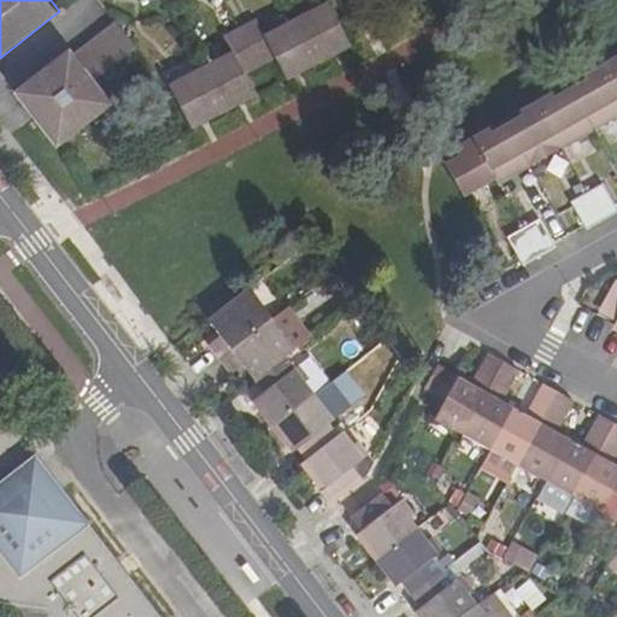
[(170,86),(193,131),(258,98),(246,72),(277,58),(289,81),(352,48),(328,1),(299,18),(265,35),(257,18),(240,28),(225,36),(234,52),(201,69),(170,86)]
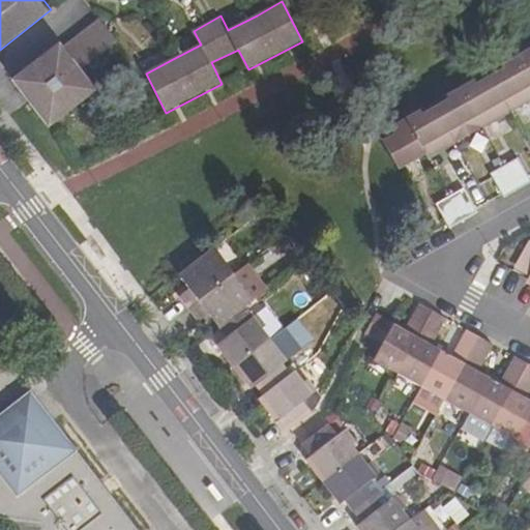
[(13,80),(50,127),(97,91),(80,69),(117,40),(101,20),(63,48),(60,43),(13,80)]
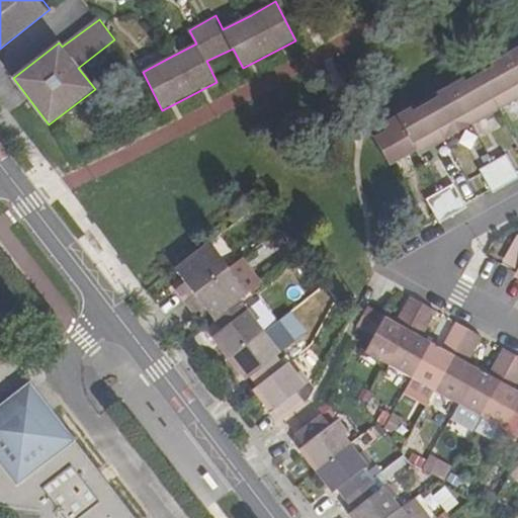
[(517,48),(504,57),(517,80),(517,48)]
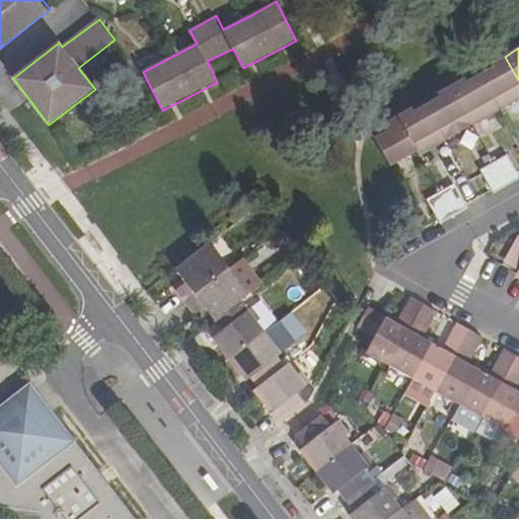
[(478,71),(501,109),(518,99),(518,81),(505,57),(478,71)]
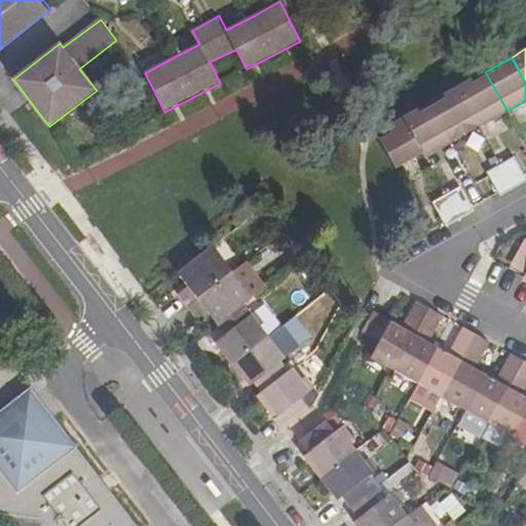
[(458,87),(480,126),(508,111),(485,72),(458,87)]
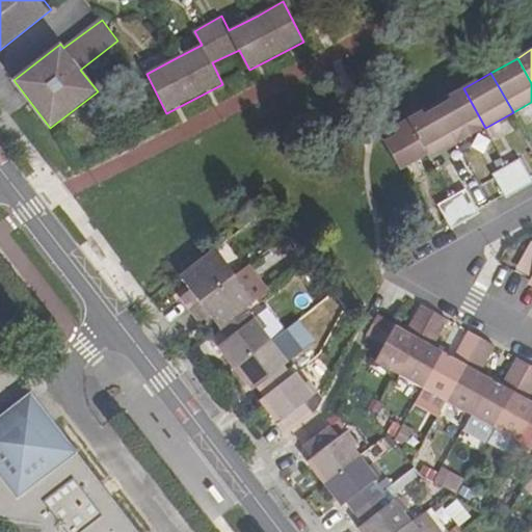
[(435,105),(457,143),(485,128),(463,88),(435,105)]
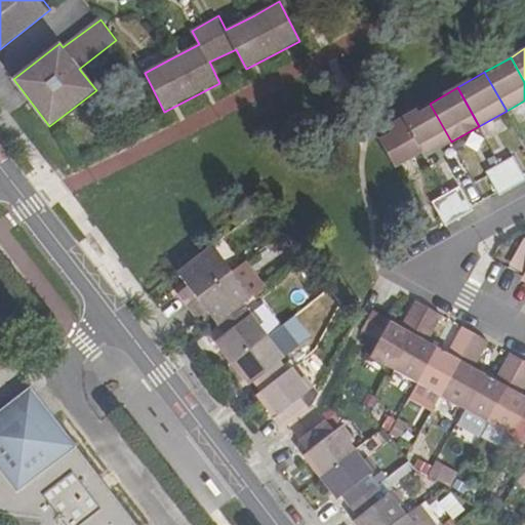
[(403,118),(426,156),(451,142),(430,104),(403,118)]
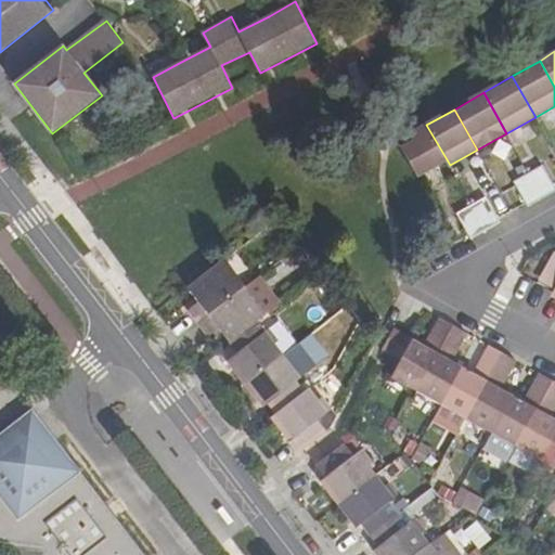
[(398,141),(418,177),(448,162),(426,125),(398,141)]
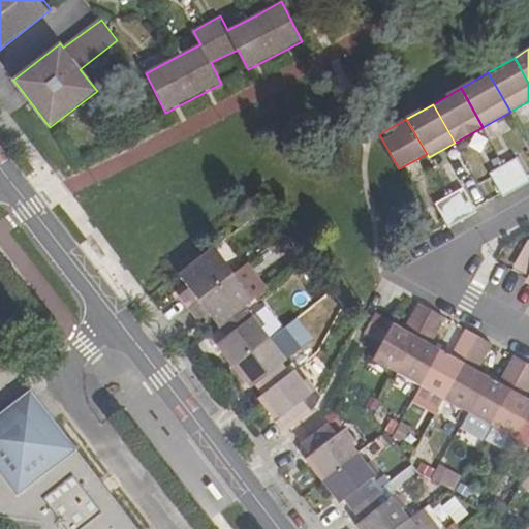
[(504,166),(519,191),(528,185),(528,177),(519,159),(504,166)]
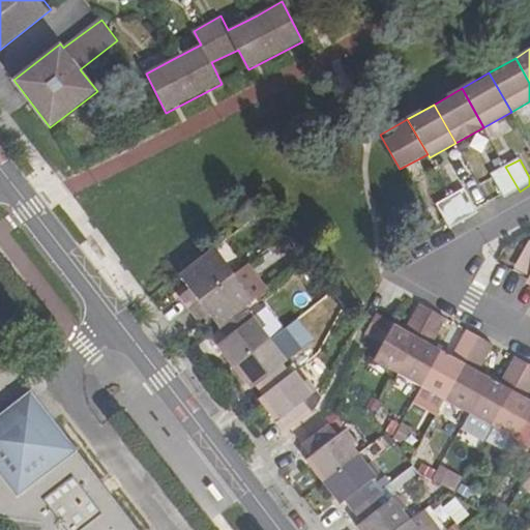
[(492,175),(506,200),(520,192),(505,167),(492,175)]
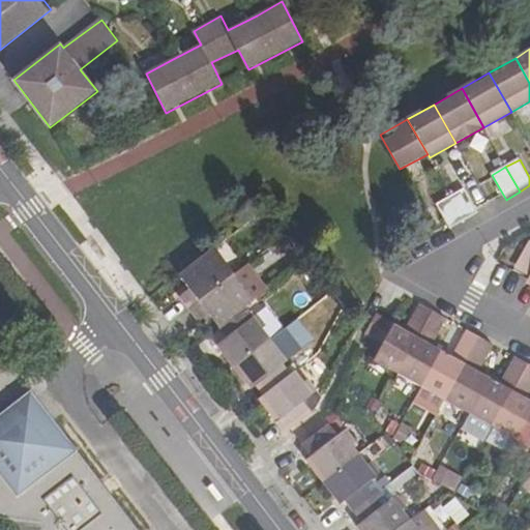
[(451,197),(466,222),(479,213),(466,188),(451,197)]
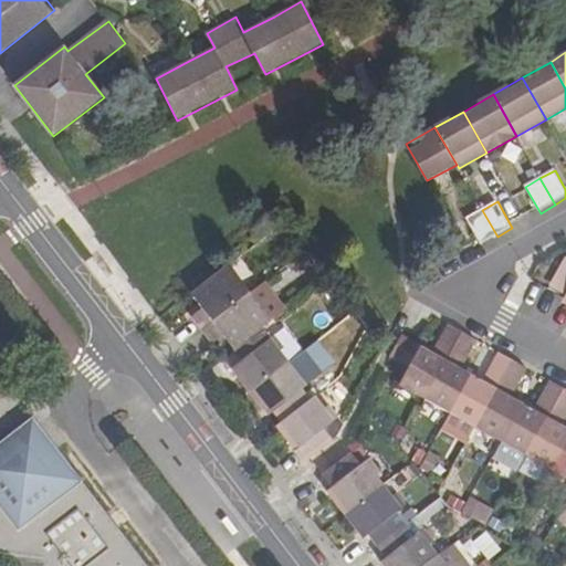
[(468,218),(482,244),(498,237),(482,210),(468,218)]
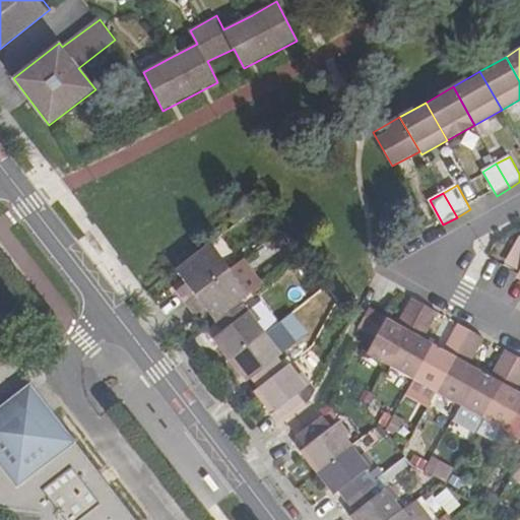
[(176,289),(186,303),(229,269),(209,245),(175,270),(185,282),(176,289)]
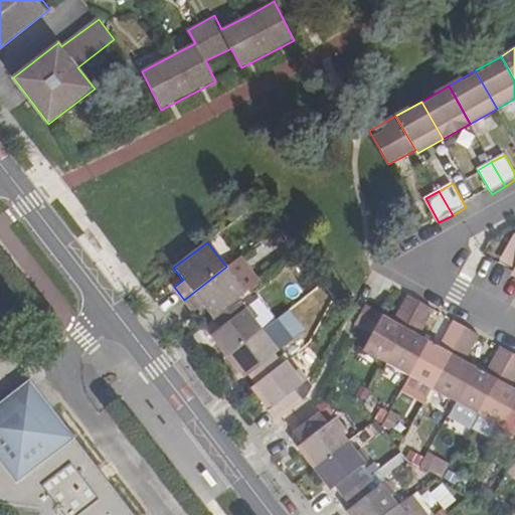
[(258,282),(238,256),(226,267),(245,292),(258,282)]
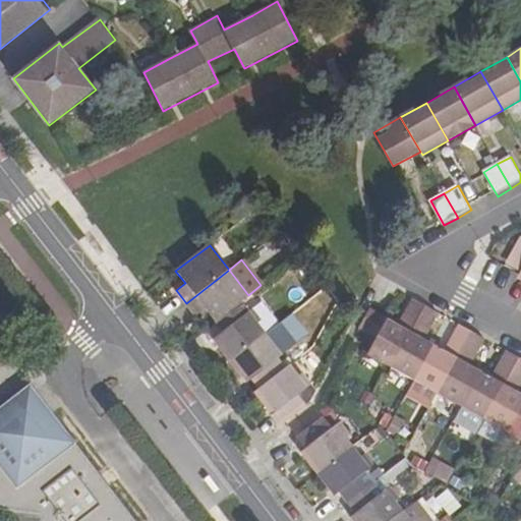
[(206,308),(215,321),(242,300),(248,295),(229,270),(186,303),(195,315),(206,308)]
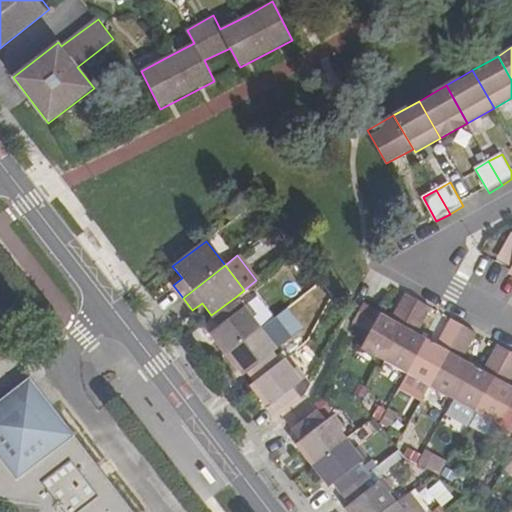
[(361,348),(384,360),(418,300),(405,293),(391,318),(381,313),(369,334),(361,348)]
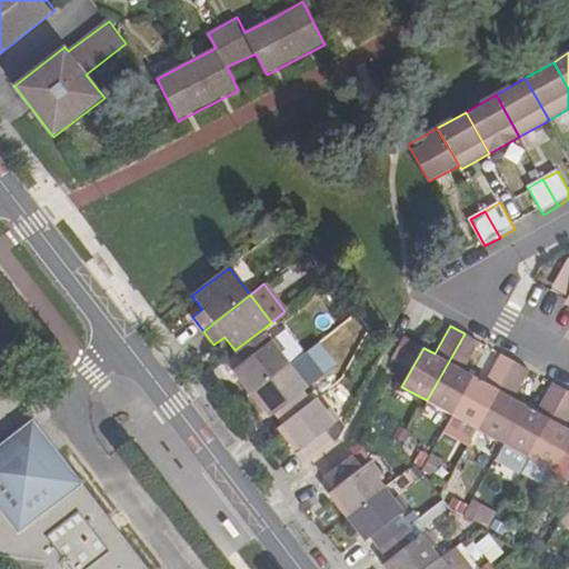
[(232,369),(251,393),(290,363),(282,351),(286,349),(277,337),(271,339),(265,328),(235,350),(243,361),(232,369)]
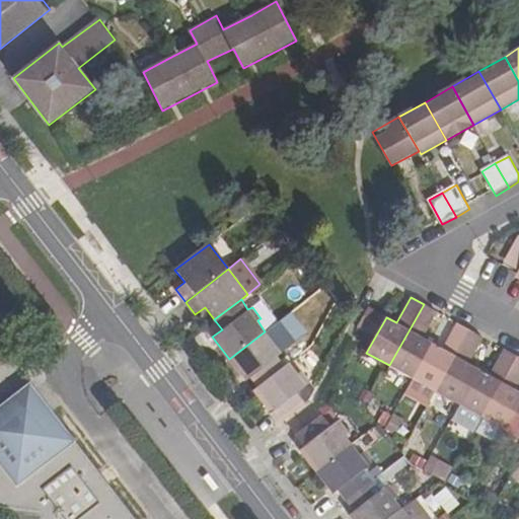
[(389,365),(413,379),(433,343),(423,338),(437,312),(424,304),(389,365)]
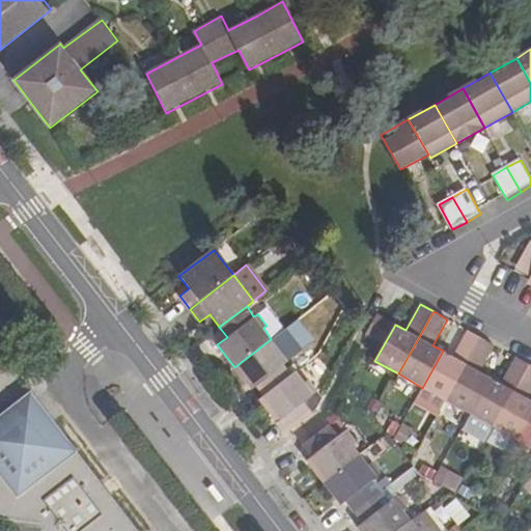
[(368,338),(383,346),(395,325),(381,316),(368,338)]
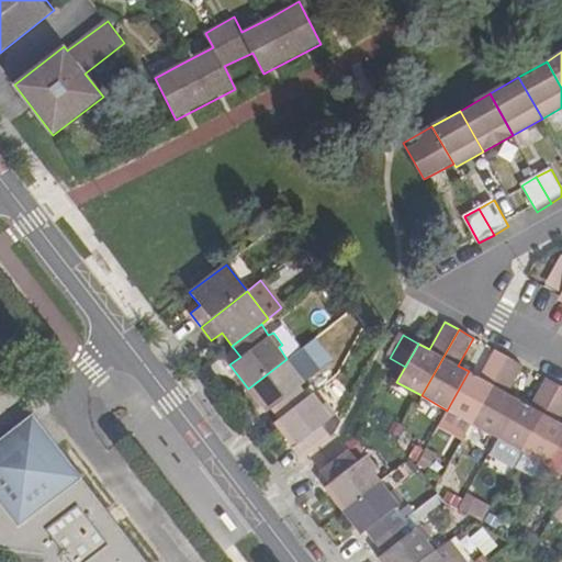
[(447,411),(472,424),(509,357),(495,349),(479,378),(469,371),(447,411)]
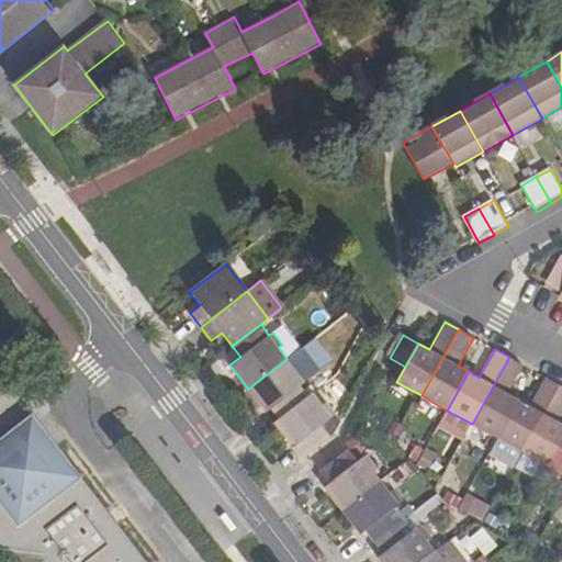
[(472,424),(496,438),(519,400),(508,393),(523,366),(509,357),(472,424)]
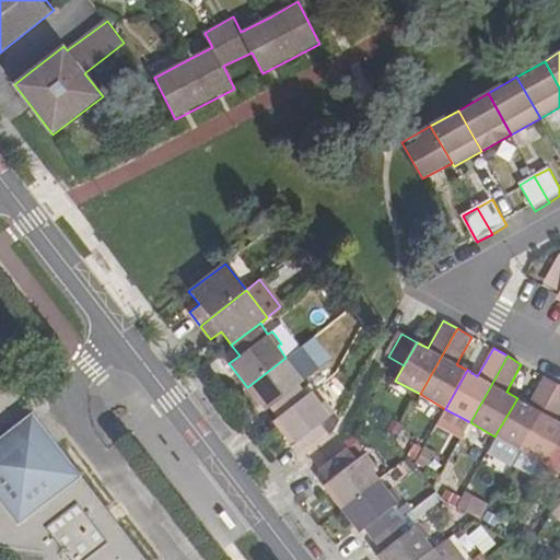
[(269,407),(278,418),(307,396),(299,385),(308,378),(299,365),(293,370),(286,358),(247,387),(265,410),(269,407)]
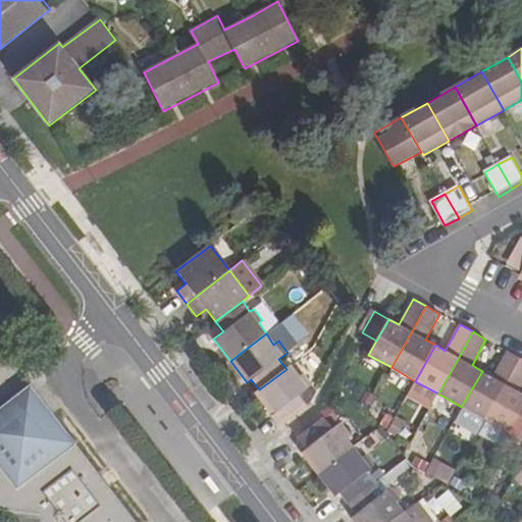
[(461,407),(485,420),(519,358),(506,350),(490,376),(482,371),(461,407)]
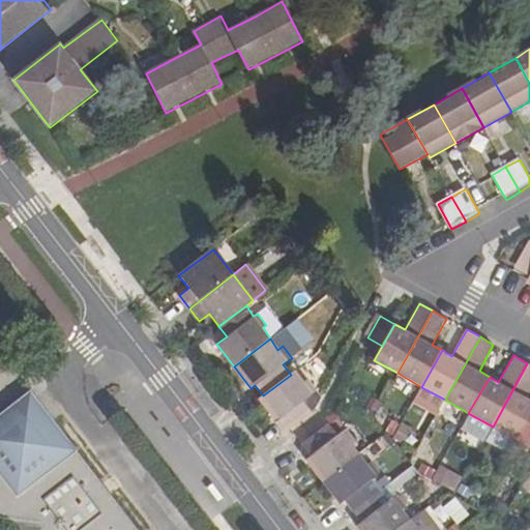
[(493,427),(516,440),(529,414),(529,400),(525,396),(529,389),(529,364),(527,363),(493,427)]
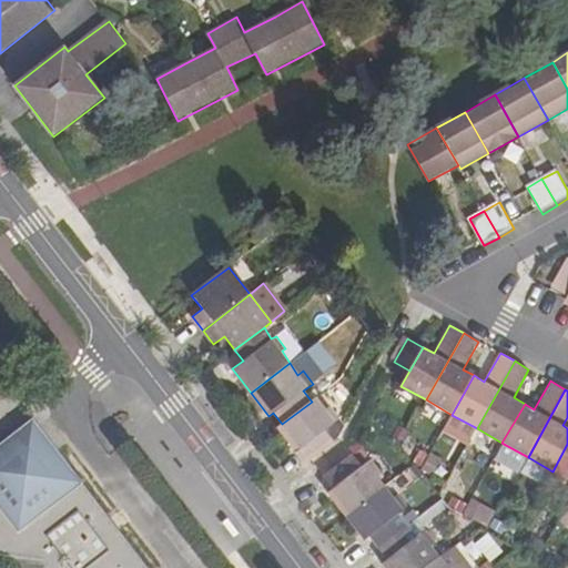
[(277,427),(305,463),(334,443),(330,436),(325,430),(340,418),(330,406),(324,408),(316,397),(312,402),(282,424),(277,427)]
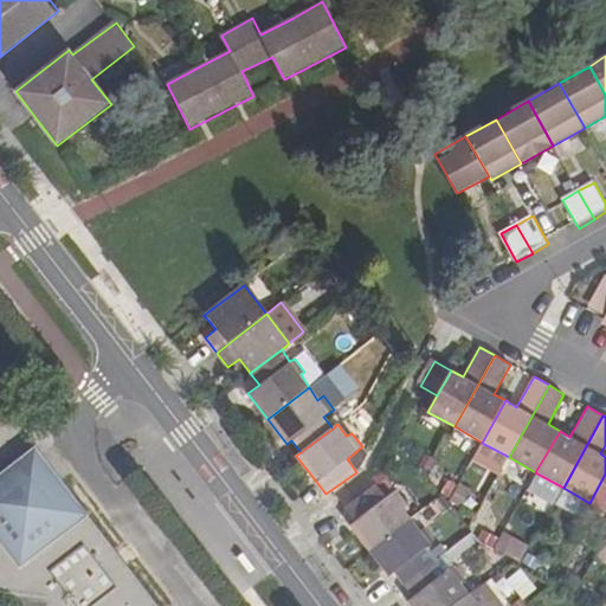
[(0,472),(60,481),(34,446),(0,472)]
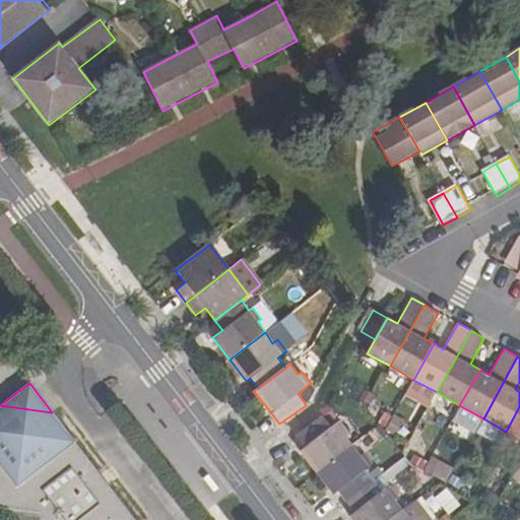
[(0,519),(0,513),(37,518),(38,519),(134,519),(52,412),(0,405),(0,519)]
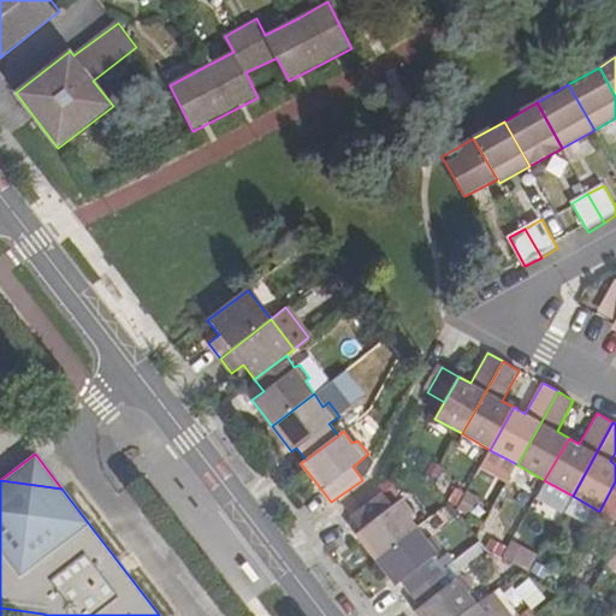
[(615,481),(599,511),(615,520),(615,481)]
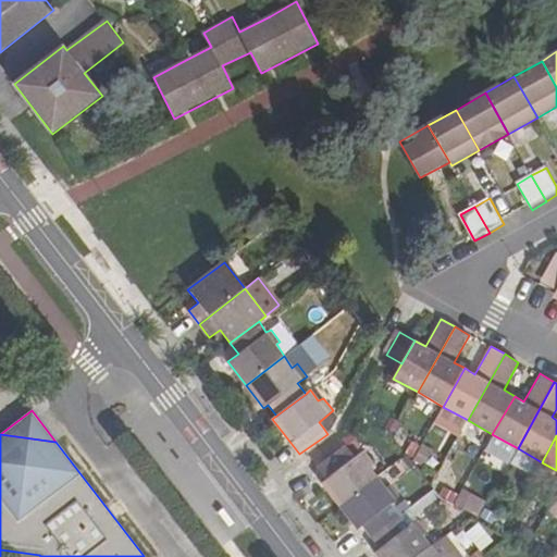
[(321,482),(339,506),(376,478),(369,467),(373,462),(363,450),(354,458),(346,446),(318,469),(326,479),(321,482)]
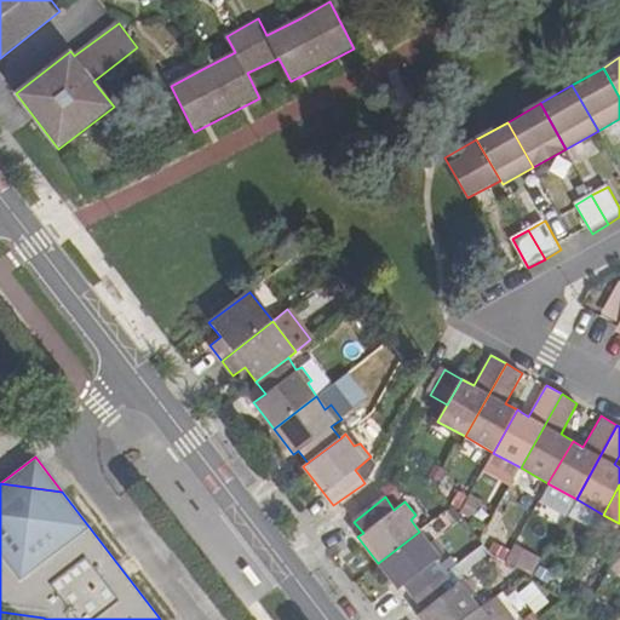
[(403,586),(413,598),(445,574),(436,562),(446,554),(435,539),(430,544),(419,532),(378,563),(399,590),(403,586)]
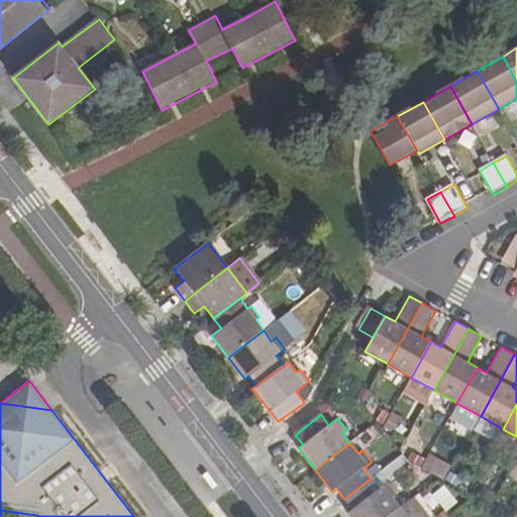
[(422,471),(445,474),(447,459),(424,456),(422,471)]
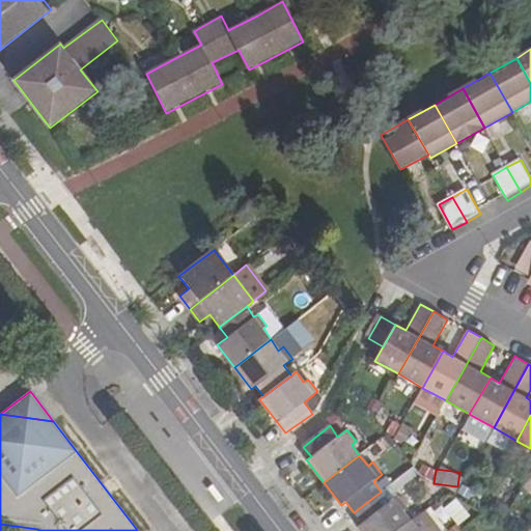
[(358,526),(361,530),(397,530),(411,521),(402,509),(407,506),(397,496),(389,502),(381,492),(354,512),(362,523),(358,526)]
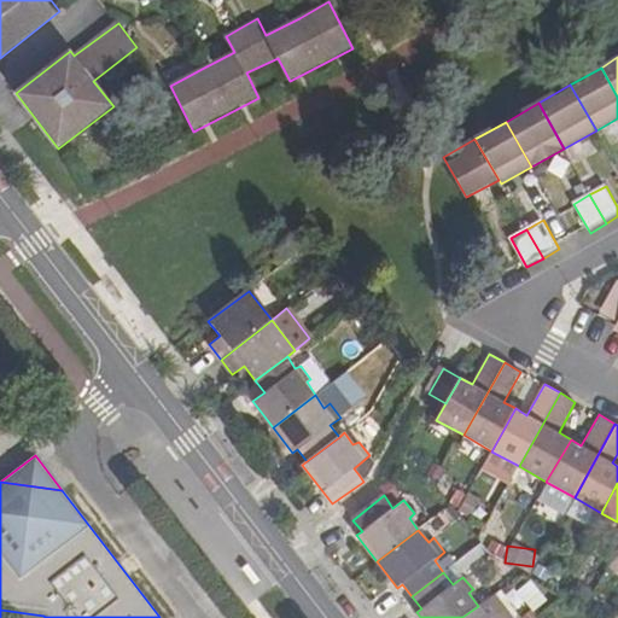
[(518,617),(526,617),(547,602),(526,578),(502,599),(518,617)]
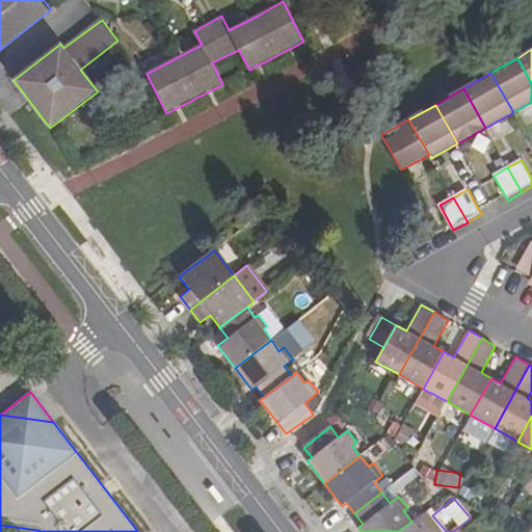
[(442,531),(426,511),(411,522),(398,531),(442,531)]
